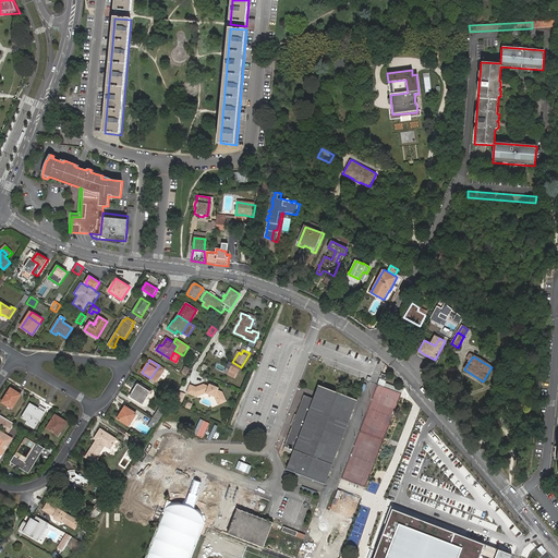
[(241,367),(232,362),(225,373),(233,378),(241,367)]
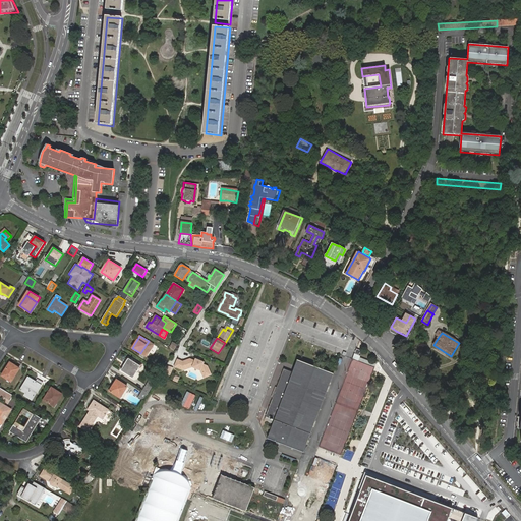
[(358,361),(369,365),(370,362),(359,357),(358,361)]
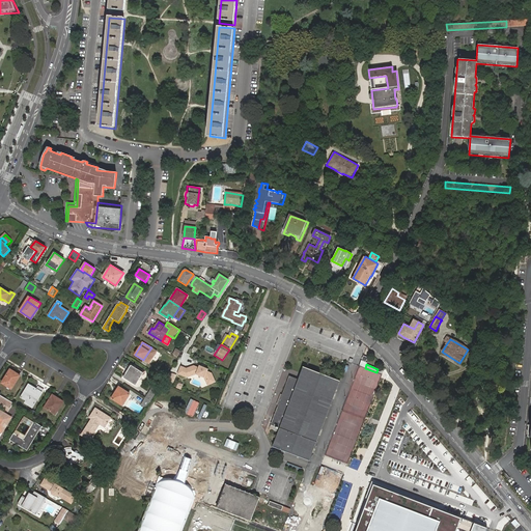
[(126,373),(123,378),(135,386),(143,372),(131,365),(128,370),(127,370),(124,373),(126,373)]
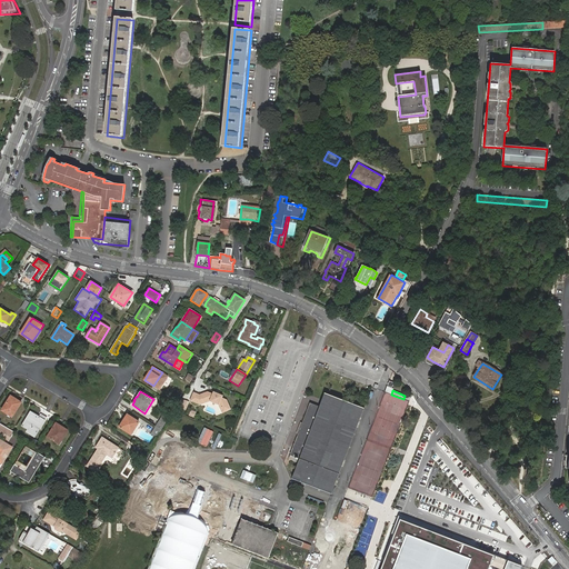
[(193,393),(191,400),(200,403),(210,401),(219,405),(222,412),(230,409),(227,400),(222,398),(223,396),(213,391),(212,395),(208,392),(199,396),(193,393)]
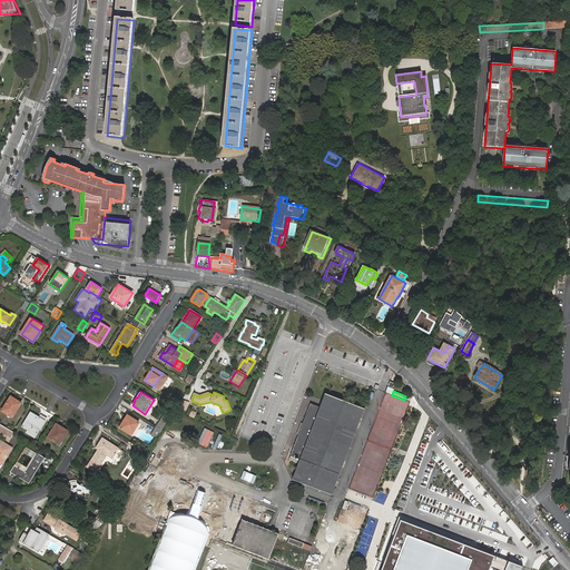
[(310,403),(288,459),(297,462),(298,459),(300,459),(292,479),(332,494),(364,410),(325,394),(320,408),(310,403)]
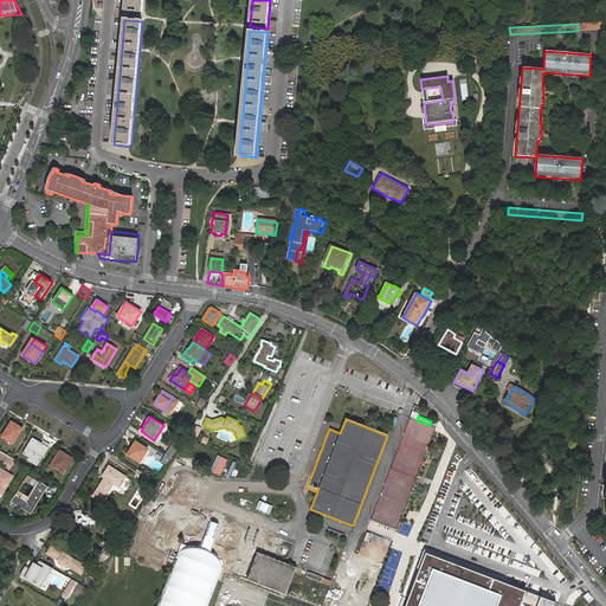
[(11,424),(2,437),(13,444),(23,429),(18,426),(17,427),(11,424)]
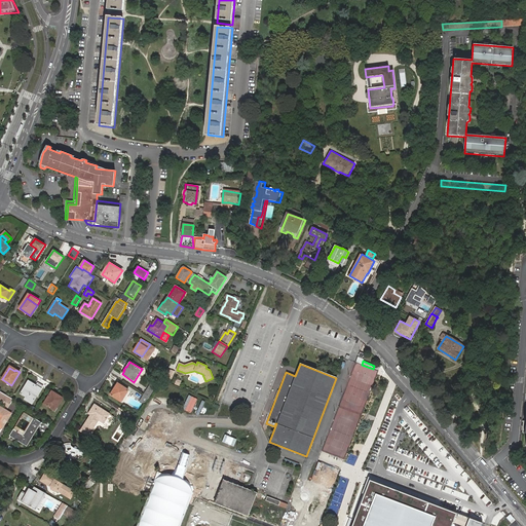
[(171,370),(166,379),(172,381),(175,372),(171,370)]
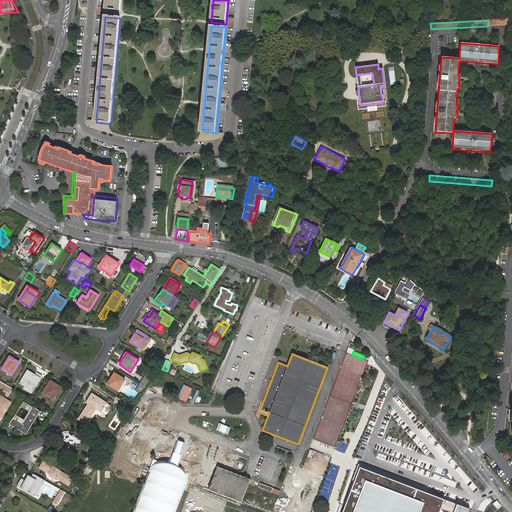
[(28,370),(20,382),(25,386),(24,388),(31,393),(42,375),(37,372),(35,375),(28,370)]
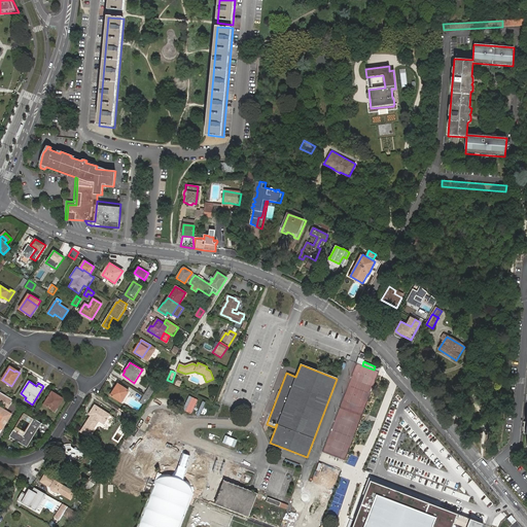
[(113,390),(109,395),(121,402),(129,391),(118,385),(114,391),(113,390)]
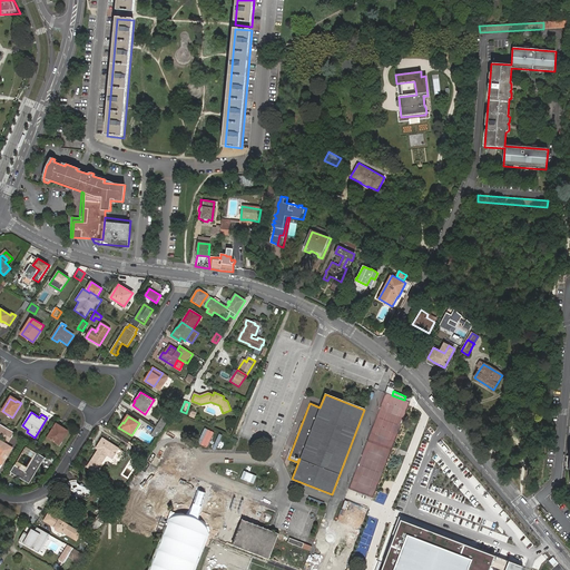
[(156,428),(161,431),(166,423),(166,422),(168,419),(164,416),(156,428)]
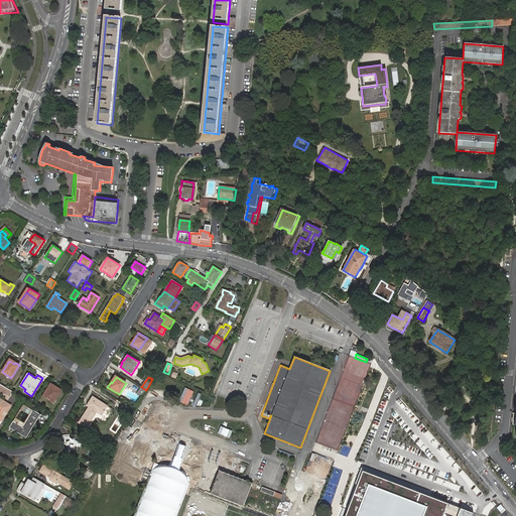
[(12,391),(0,383),(0,392),(2,394),(3,392),(10,396),(12,391)]
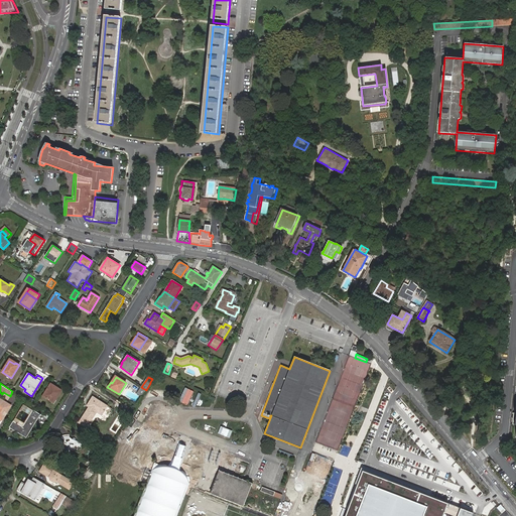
[(51,384),(43,396),(50,401),(52,398),(53,399),(59,389),(51,384)]
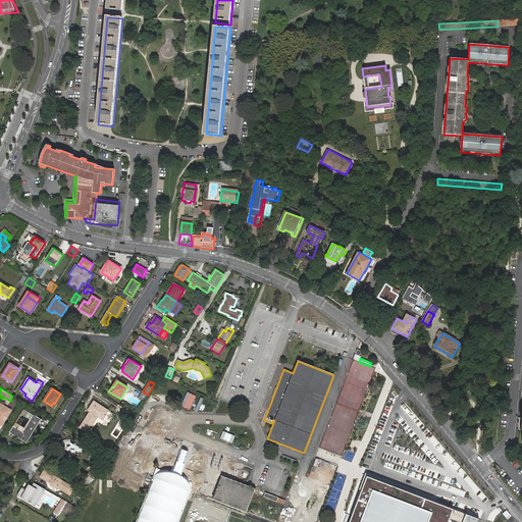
[(144,402),(148,395),(143,392),(139,399),(144,402)]
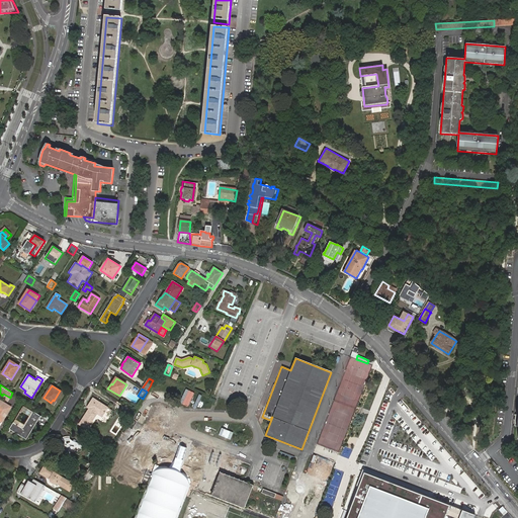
[(78,424),(87,430),(98,414),(102,417),(109,407),(93,397),(87,407),(89,409),(78,424)]
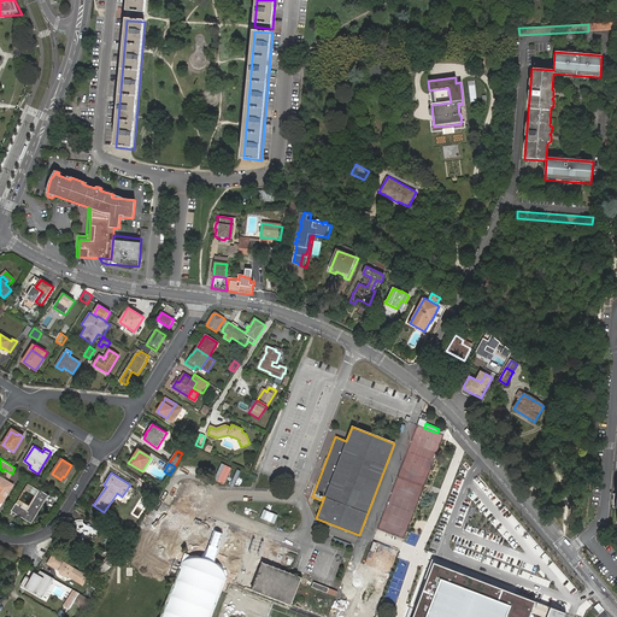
[(0,500),(1,501),(5,497),(3,495),(7,488),(9,489),(12,485),(0,476),(0,500)]
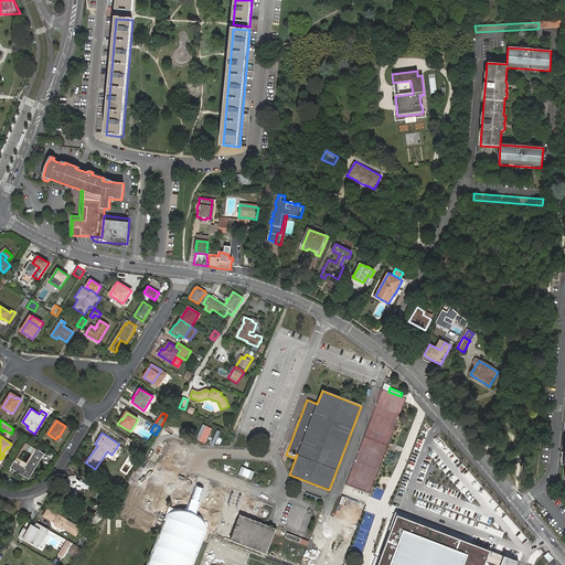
[(25,446),(34,451),(36,449),(25,443),(17,457),(18,458),(25,446)]
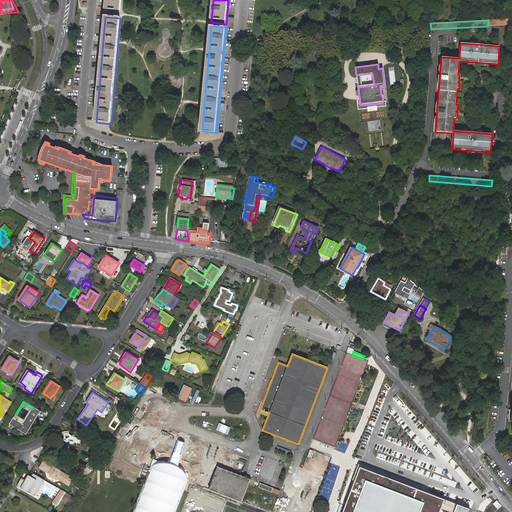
[(127,414),(131,407),(122,401),(118,408),(127,414)]
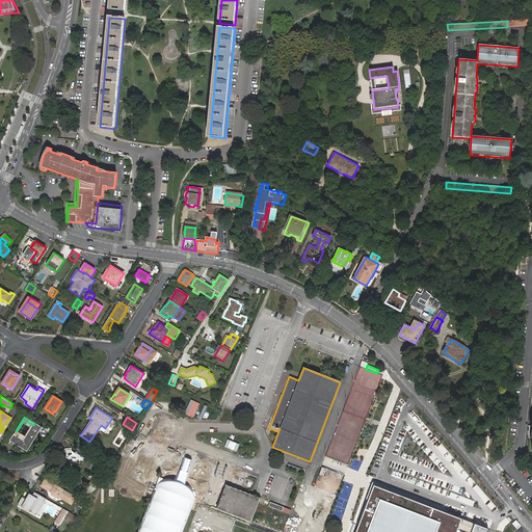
[(32,425),(25,436),(23,441),(12,434),(9,440),(26,451),(42,427),(34,423),(32,425)]
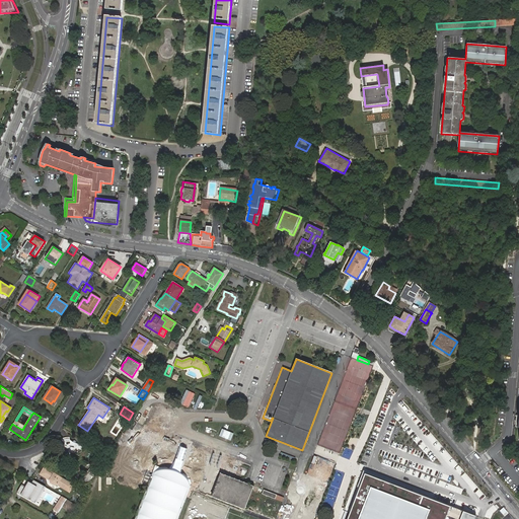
[(22,430),(24,426),(16,421),(15,420),(12,424),(22,430)]
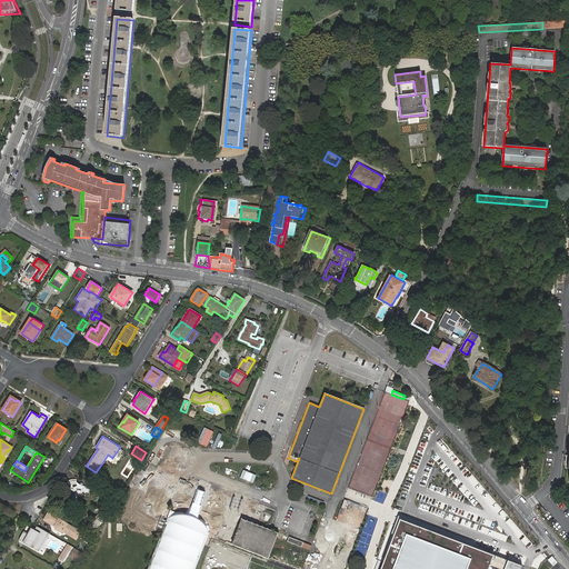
[(65,488),(66,491),(66,492),(66,493),(68,492),(68,495),(72,496),(75,497),(75,498),(76,499),(81,498),(81,497),(86,496),(86,495),(88,495),(88,492),(90,493),(90,491),(91,490),(89,490),(87,487),(83,487),(82,485),(80,483),(79,485),(77,482),(77,480),(66,481),(68,485),(71,487),(70,488),(65,488)]
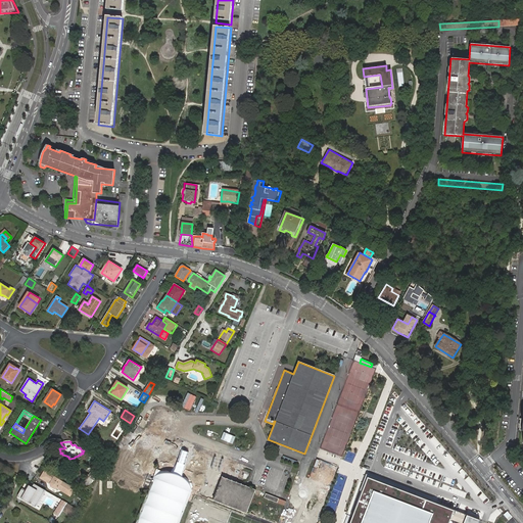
[(40,477),(70,495),(75,488),(44,470),(40,477)]
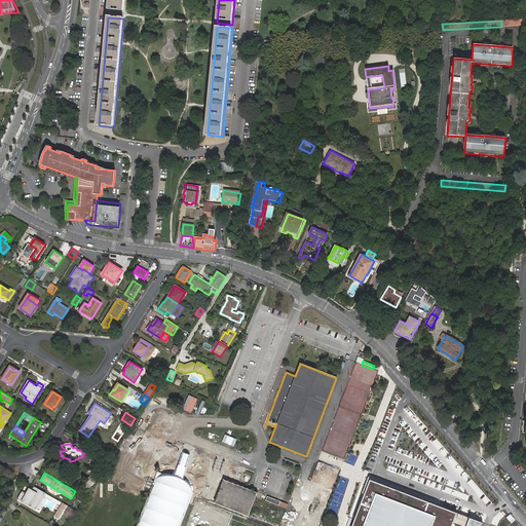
[(88,480),(96,484),(99,478),(91,474),(88,480)]
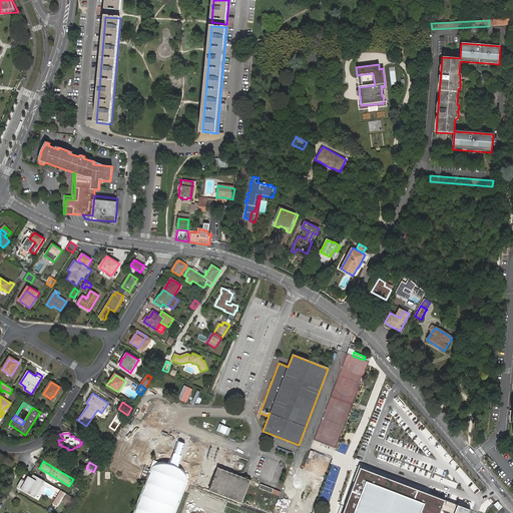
[(56,479),(69,486),(39,468),(39,469),(50,475),(50,477),(54,480),(56,479)]
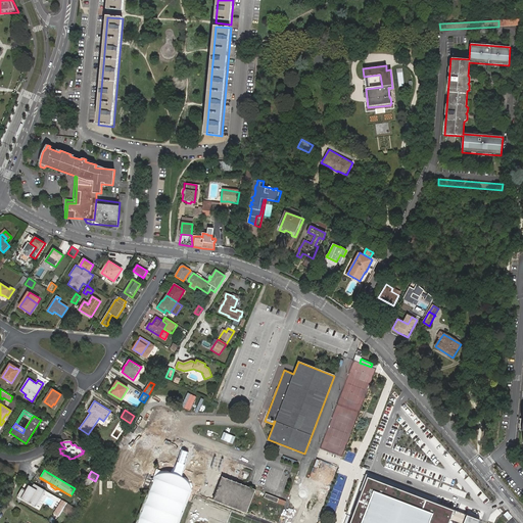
[(83,484),(90,488),(95,481),(88,477),(83,484)]
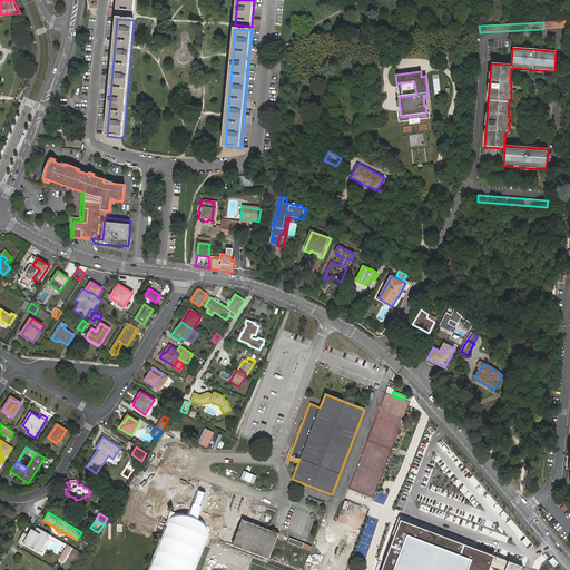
[(194,569),(205,546),(207,540),(208,536),(167,520),(163,532),(147,569),(194,569)]
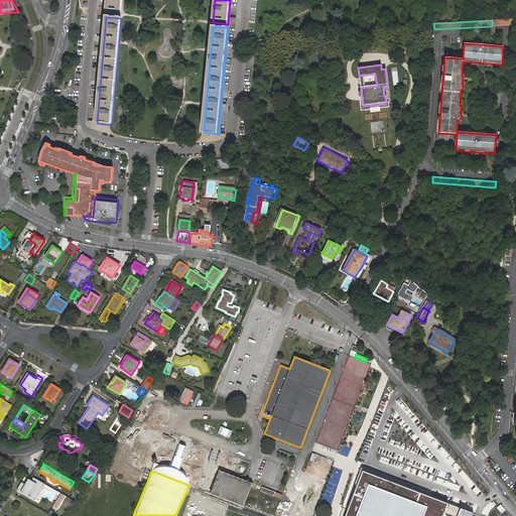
[(252,483),(219,471),(211,493),(244,506),(252,483)]
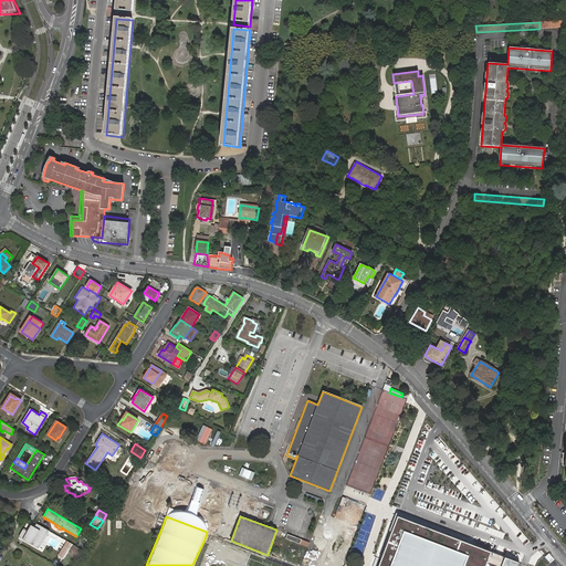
[(517,565),(520,563),(398,516),(395,526),(379,565),(517,565)]
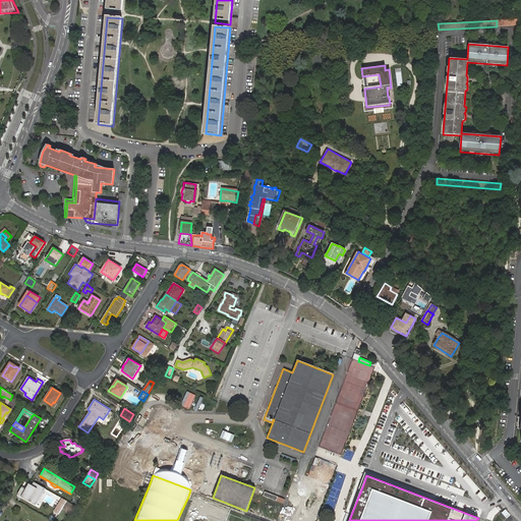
[(46,488),(34,481),(32,485),(30,483),(26,489),(21,487),(17,496),(36,506),(46,488)]
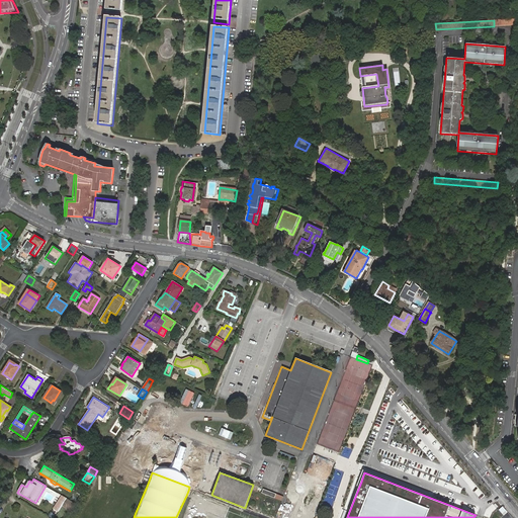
[(262,489),(261,494),(281,500),(283,496),(262,489)]
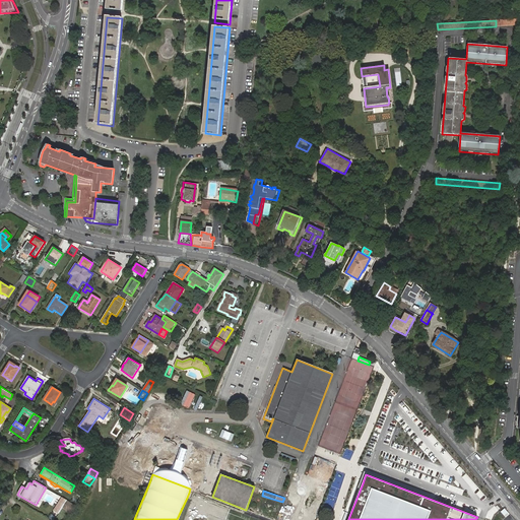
[(75,506),(67,501),(63,508),(71,512),(75,506)]
